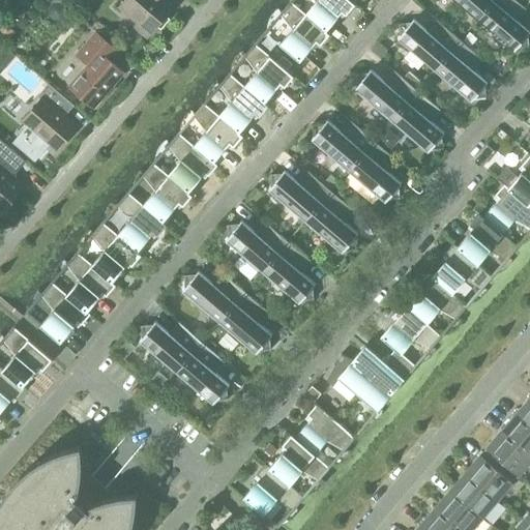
[(124,0),(120,6),(138,22),(135,26),(147,37),(173,8),(163,0),(124,0)]
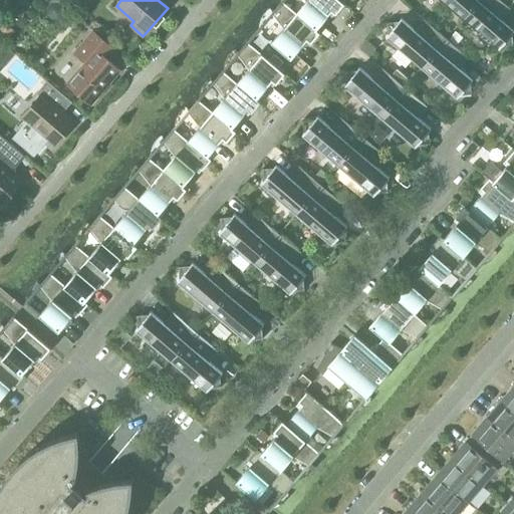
[(307,0),(296,13),(296,14),(315,31),(316,30),(331,12),(335,15),(344,4),(338,0),(307,0)]
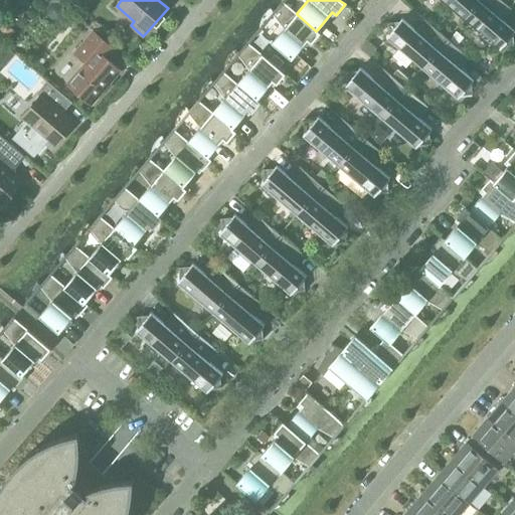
[(442,0),(464,19),(480,0),(442,0)]
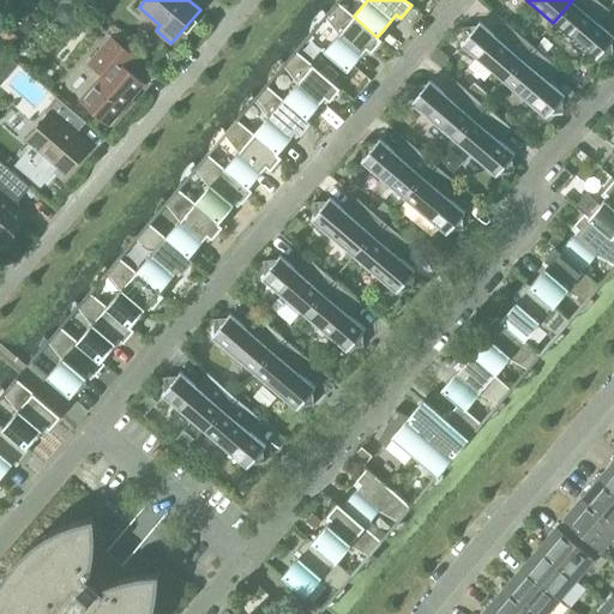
[(609,11),(597,0),(572,0),(553,23),(596,59),(599,55),(612,54),(612,40),(613,37),(599,24),(609,11)]
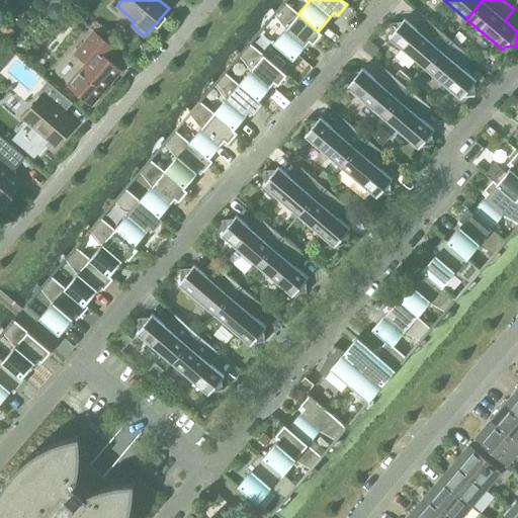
[(298,14),(298,13),(284,1),(273,14),(285,28),(273,44),(292,61),(310,40),(313,44),(322,33),(319,30),(318,31),(298,14)]
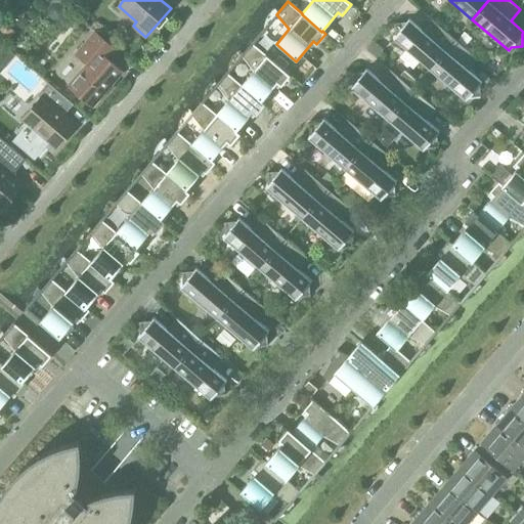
[(395,36),(393,38),(430,69),(455,39),(432,19),(423,31),(408,19),(406,22),(395,24),(395,36)]
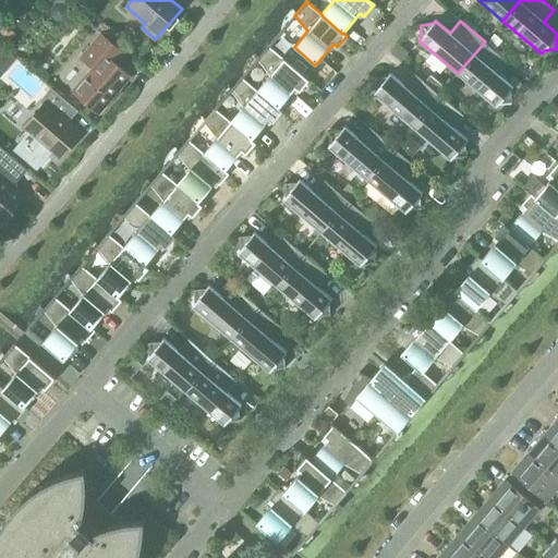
[(14,35),(5,26),(0,31),(0,41),(4,46),(14,35)]
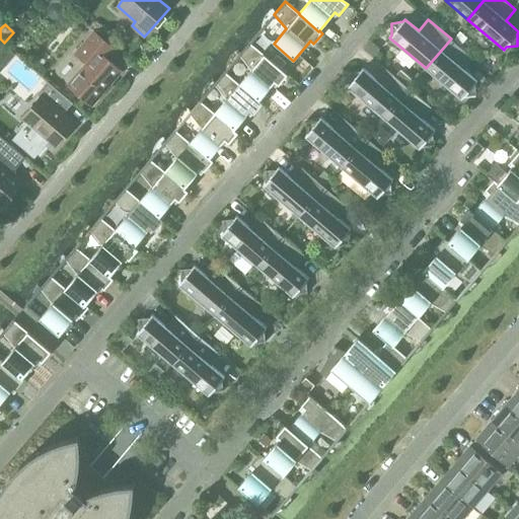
[(75,53),(86,62),(67,84),(92,105),(122,71),(106,58),(114,49),(93,31),(75,53)]
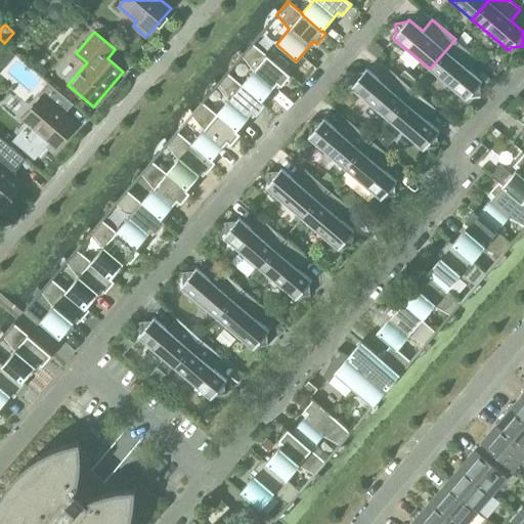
[(464,32),(457,39),(467,47),(473,40),(464,32)]
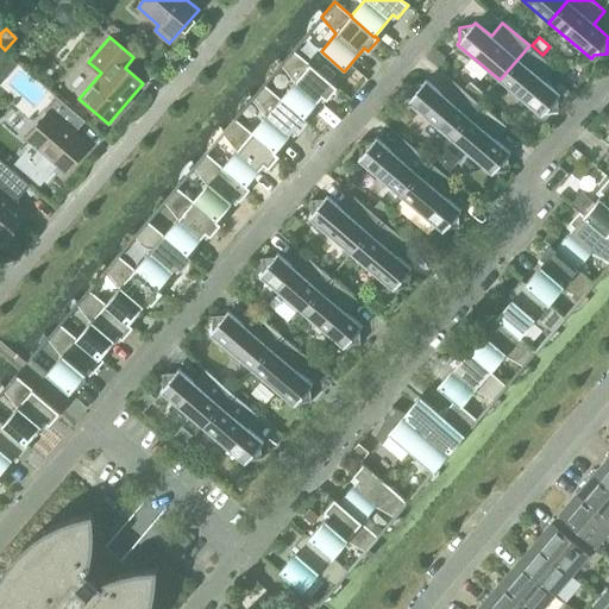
[(556,68),(529,45),(500,80),(541,117),(544,113),(558,112),(557,98),(559,95),(544,81),(556,68)]
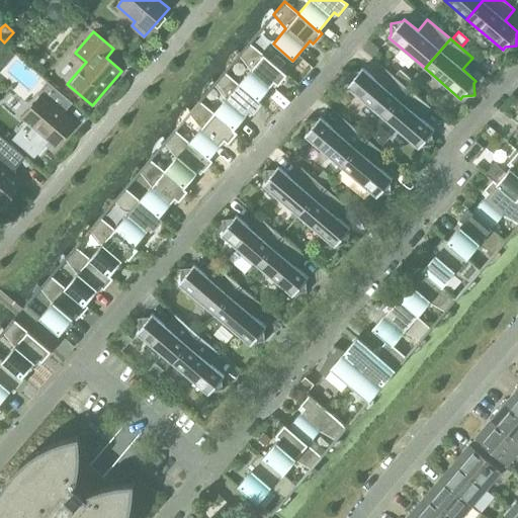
[(258,100),(274,82),(278,85),(287,75),(249,42),(239,56),(250,70),(239,84),(258,100)]
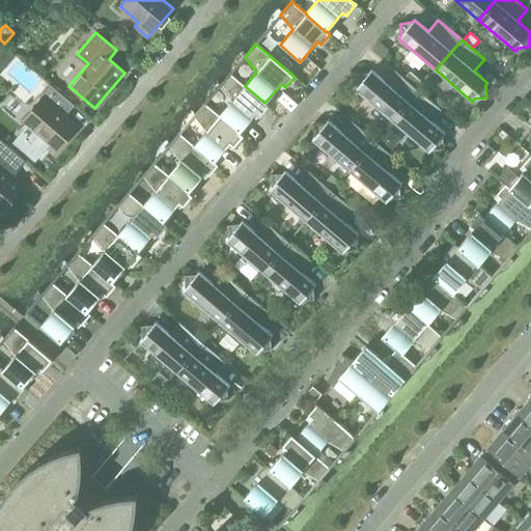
[(10,62),(16,56),(8,50),(3,56),(10,62)]
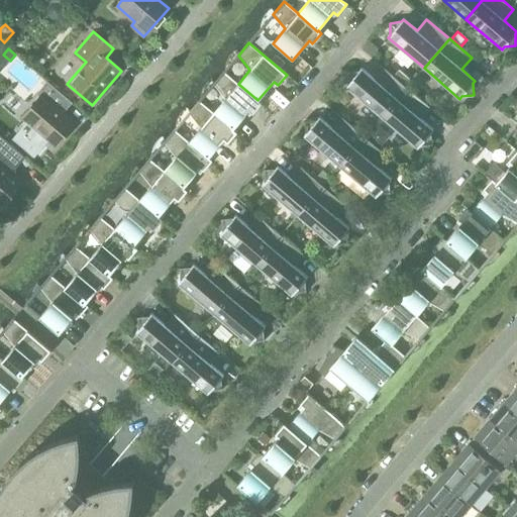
[(285,62),(276,55),(271,61),(275,65),(280,69),(285,62)]
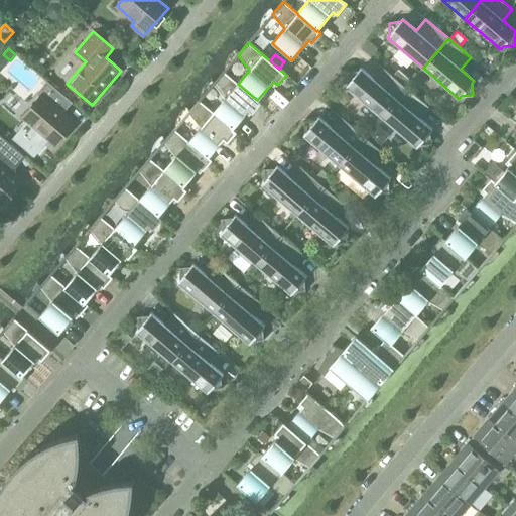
[(348,84),(346,87),(381,117),(406,88),(384,69),(374,80),(361,69),(359,71),(347,72),(348,84)]
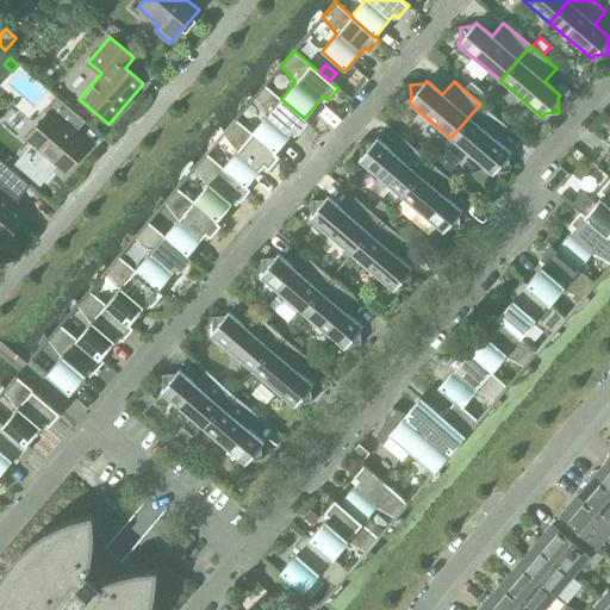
[(274,154),(275,153),(294,131),(298,135),(309,122),(304,118),(281,99),(265,85),(251,99),(266,117),(251,132),(251,134),(274,154)]
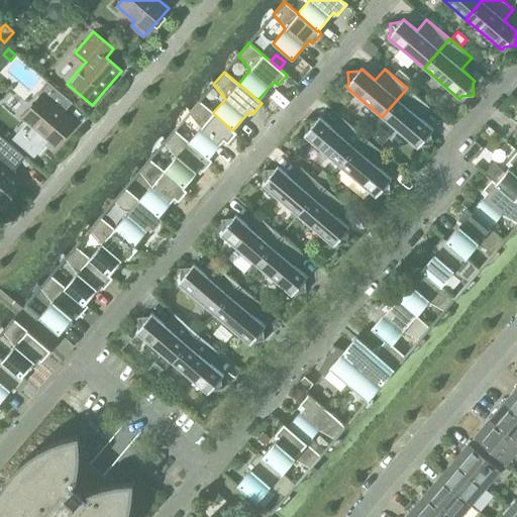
[(22,117),(27,121),(12,139),(34,158),(49,140),(57,146),(75,124),(59,109),(68,99),(47,82),(37,93),(41,96),(22,117)]
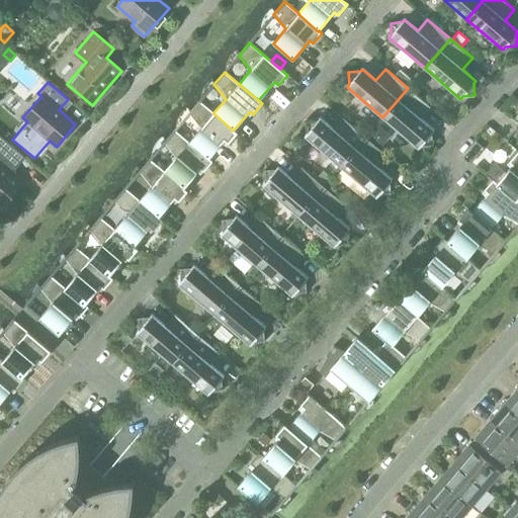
[(408,88),(382,117),(419,148),(421,146),(432,144),(432,133),(434,130),(421,118),(430,107),(408,88)]
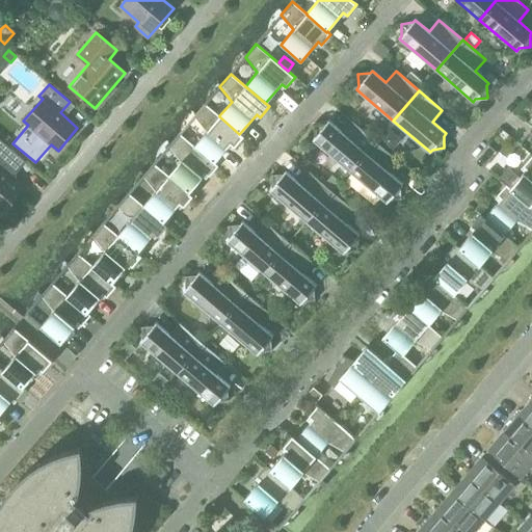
[(213,165),(214,163),(231,143),(235,148),(244,136),(240,133),(239,134),(219,116),(219,115),(205,103),(194,116),(206,132),(194,145),(192,148),(213,165)]
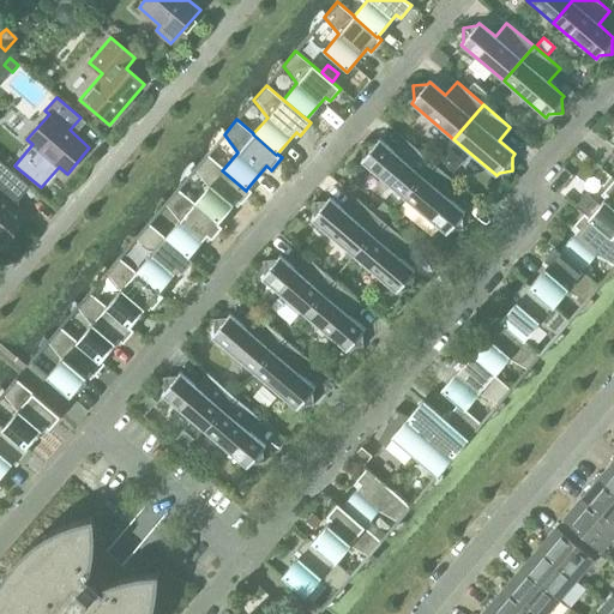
[(363,158),(361,161),(404,198),(433,163),(407,140),(395,154),(379,139),(377,143),(362,144),(363,158)]
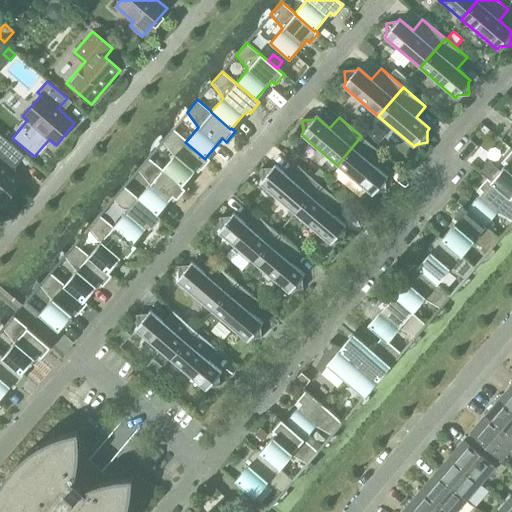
[(389,134),(375,122),(364,134),(378,147),(389,134)]
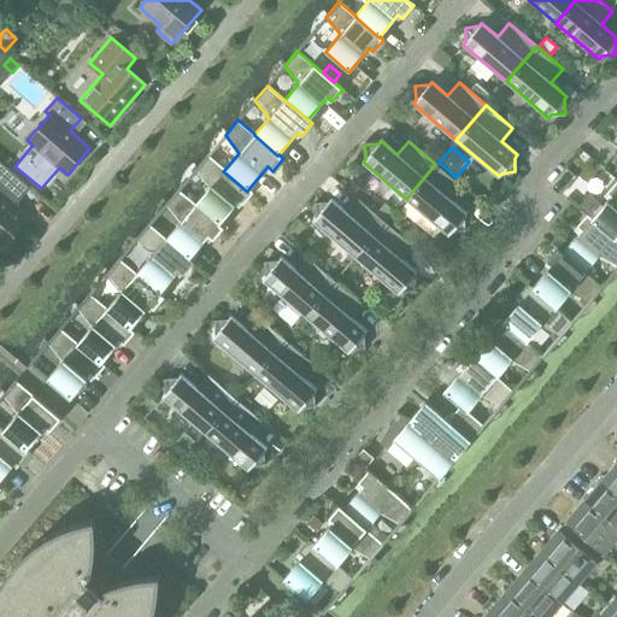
[(219,224),(219,223),(239,201),(242,205),(253,193),(248,189),(247,192),(223,171),(225,169),(209,154),(195,170),(210,187),(195,204),(219,224)]
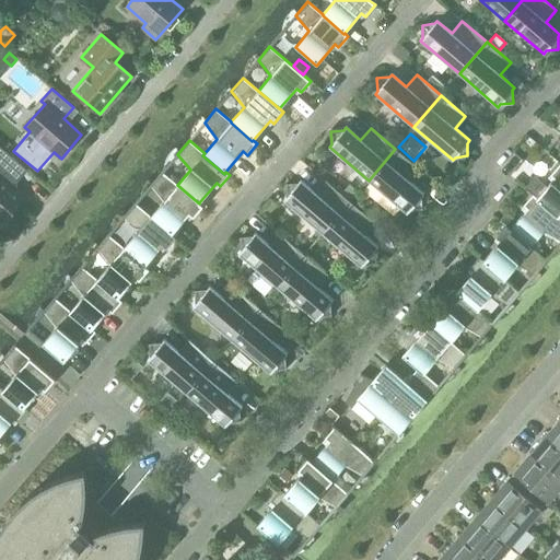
[(0,226),(1,228),(14,212),(11,210),(22,198),(16,194),(18,193),(16,183),(27,171),(0,147),(0,226)]
